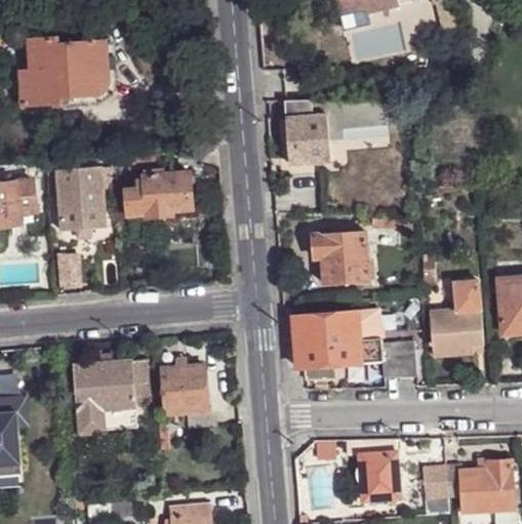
[(333,0),(337,14),(363,8),(364,12),(396,5),(394,0),(333,0)]
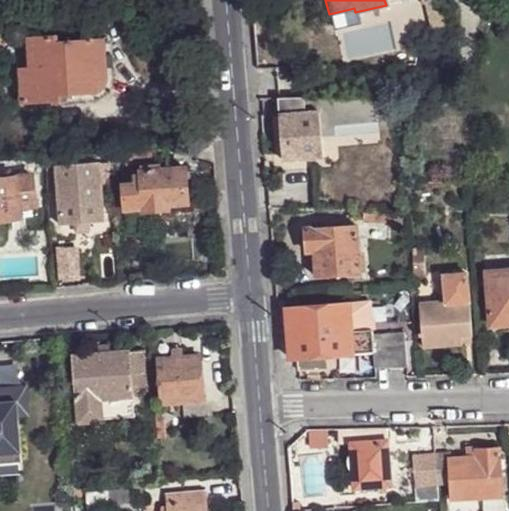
[(424,12),(440,8),(437,0),(418,0),(420,3),(421,2),(424,12)]
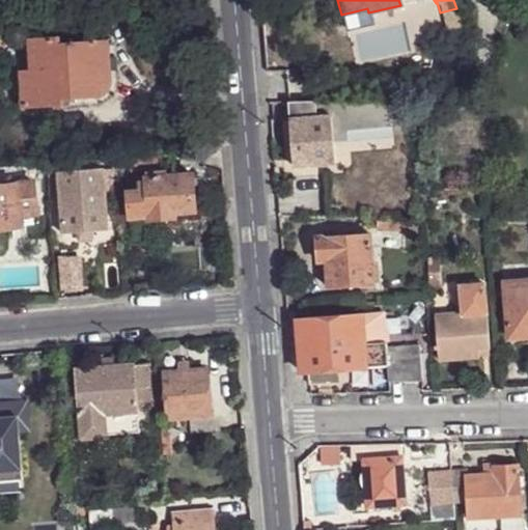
[(61,5),(62,15),(85,14),(84,3),(61,5)]
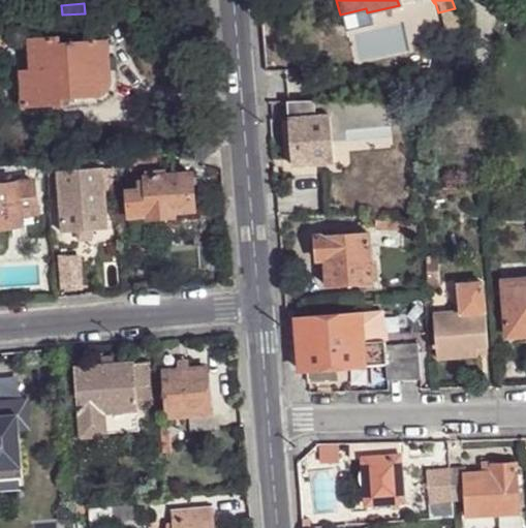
[(343,19),(367,12),(366,8),(340,14),(341,20),(343,19)]
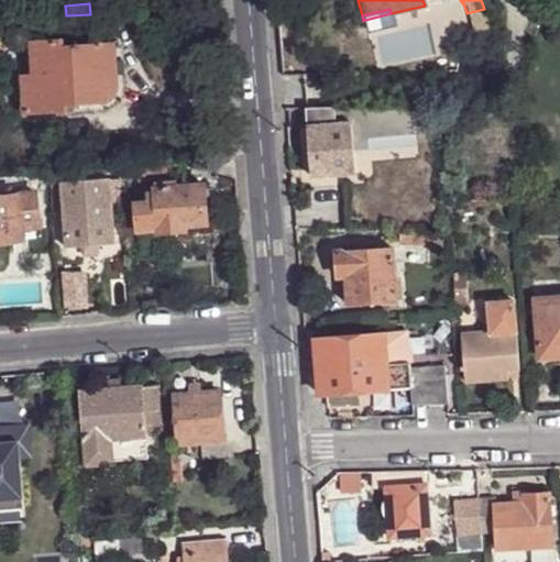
[(113,80),(110,45),(110,42),(58,45),(58,37),(28,41),(30,74),(19,75),(21,113),(62,110),(62,113),(65,112),(64,103),(99,100),(103,99),(108,97),(110,95),(112,90),(113,86),(113,80)]
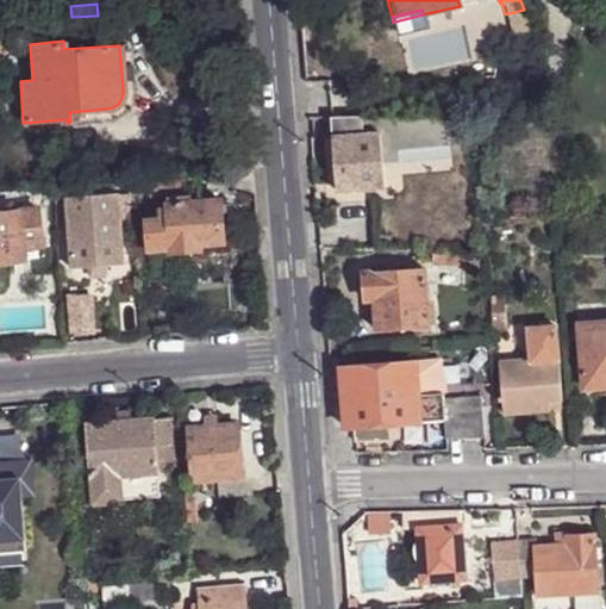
[(130,48),(119,49),(123,87),(132,88),(130,48)]
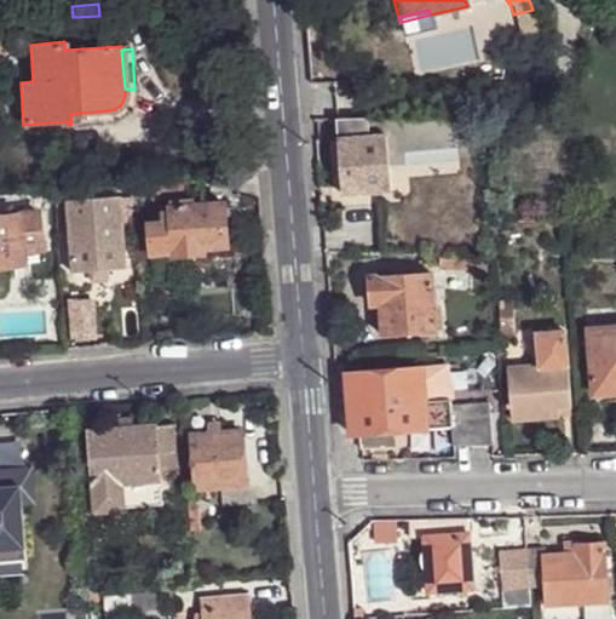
[(134,90),(125,89),(125,95),(124,99),(121,104),(119,107),(114,109),(109,110),(110,121),(115,120),(120,118),(124,115),(128,112),(132,105),(133,101),(134,96),(134,90)]
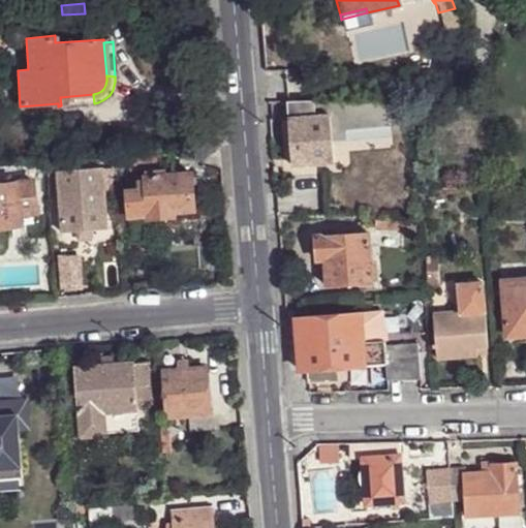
[(94,103),(93,94),(60,97),(61,105),(94,103)]
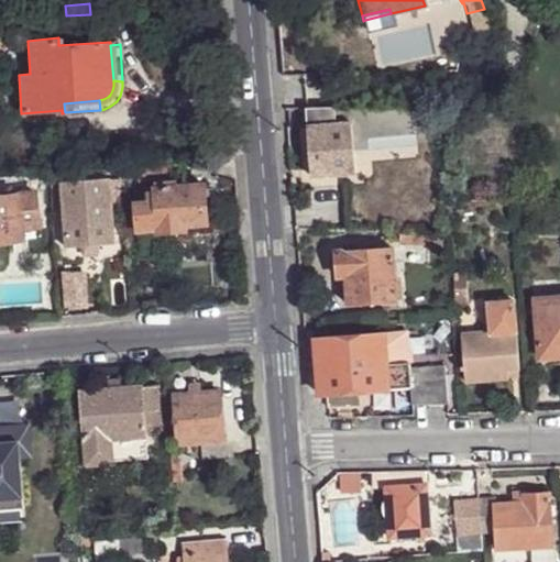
[(332,107),(303,109),(308,175),(352,172),(351,149),(368,147),(366,138),(413,134),(410,106),(366,107),(353,107),(332,107)]
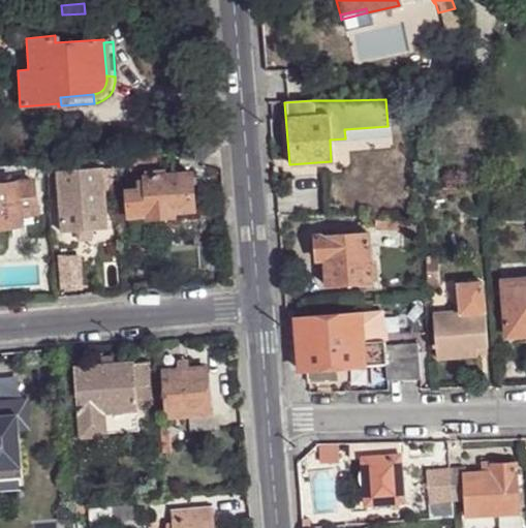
[(388,126),(344,129),(345,138),(389,136),(388,126)]
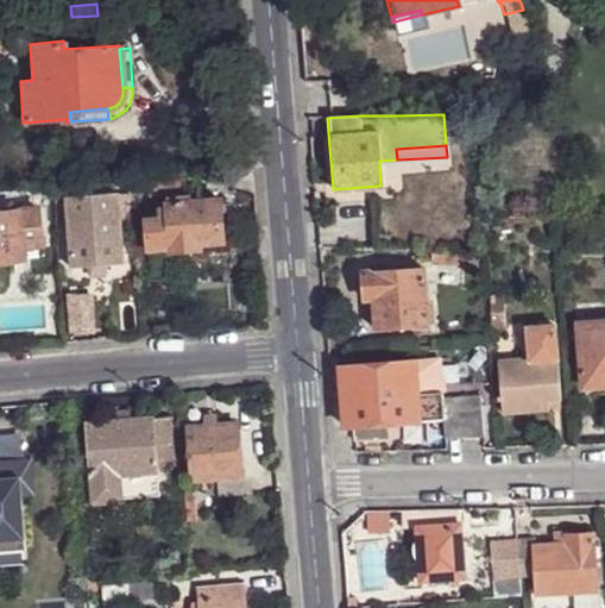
[(181,174),(151,177),(152,192),(153,198),(182,195),(181,174)]
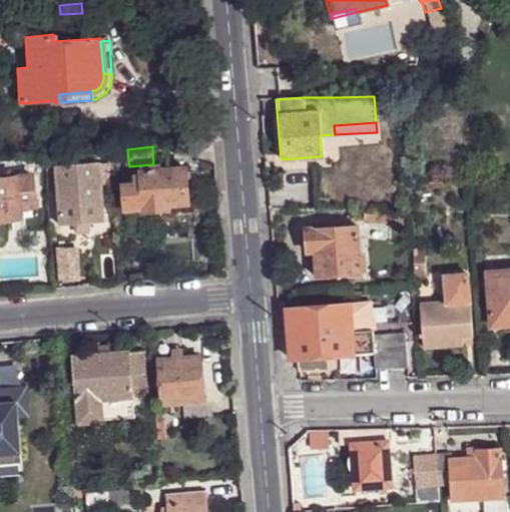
[(105,151),(106,163),(128,161),(127,149),(105,151)]
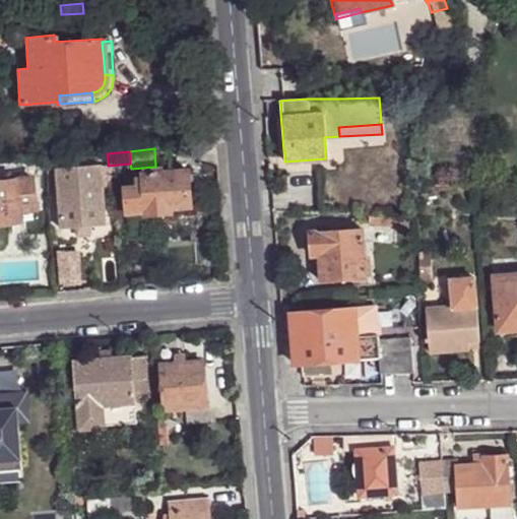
[(55,173),(56,186),(98,183),(97,170),(55,173)]
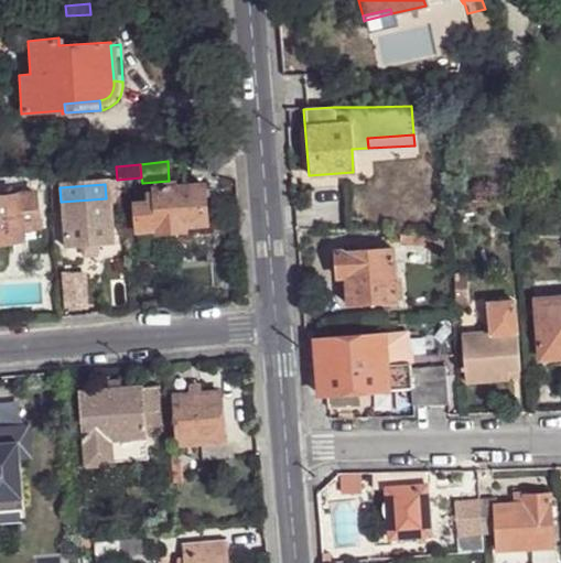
[(201,184),(152,188),(152,194),(146,194),(146,202),(132,204),(135,231),(157,230),(155,231),(183,229),(182,224),(204,222),(201,184)]
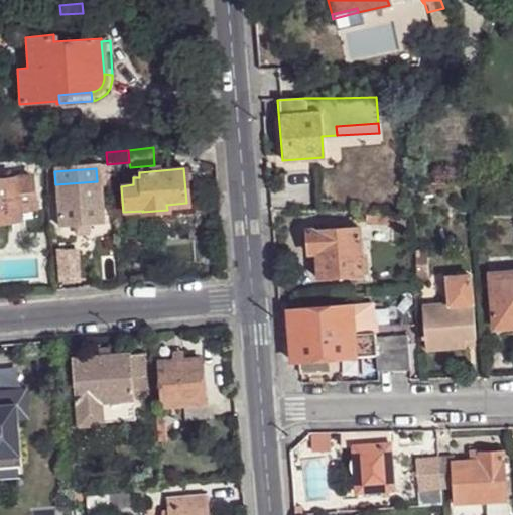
[(0,221),(8,220),(8,218),(7,209),(17,208),(32,206),(29,175),(0,179),(0,221)]
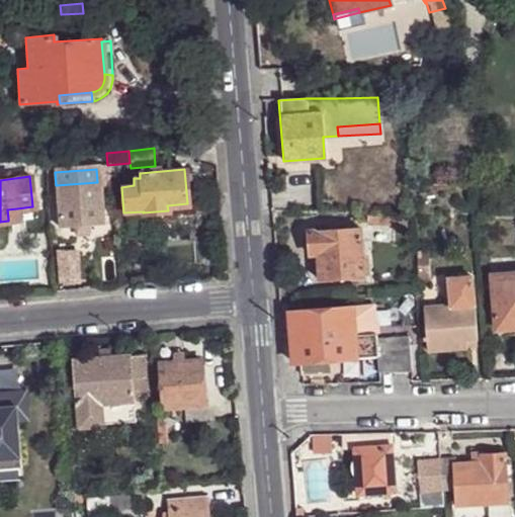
[(97,182),(56,185),(60,228),(74,226),(90,225),(102,224),(98,182),(97,182)]
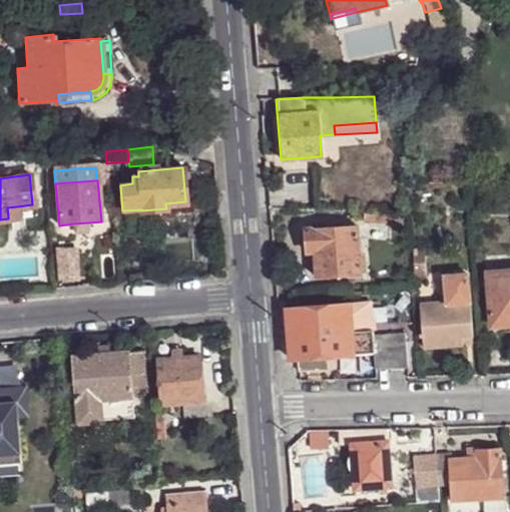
[(18,214),(17,206),(7,207),(8,216),(18,214)]
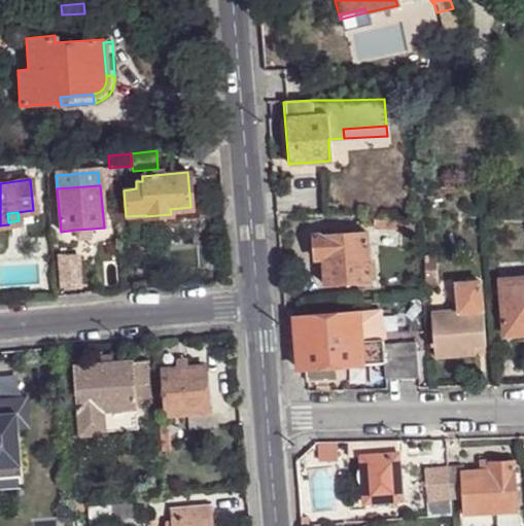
[(411,234),(411,217),(371,216),(371,229),(397,229),(397,234),(411,234)]
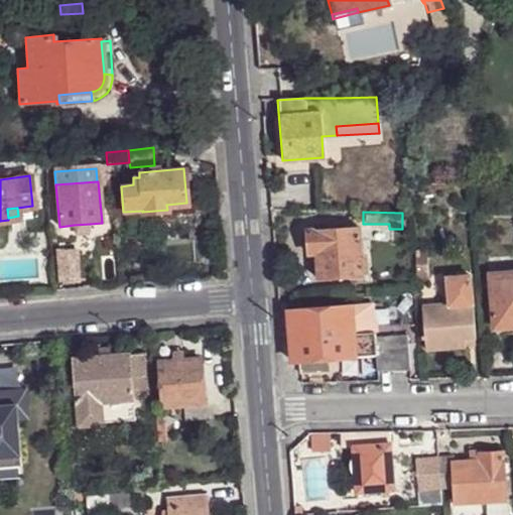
[(90,234),(90,224),(74,225),(75,235),(90,234)]
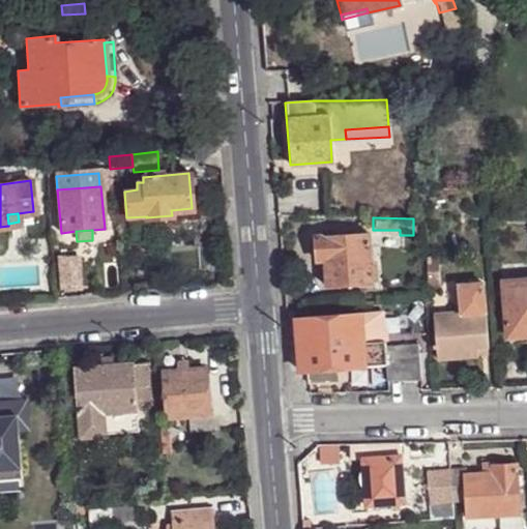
[(364,231),(313,235),(315,260),(323,259),(324,287),(370,283),(364,231)]
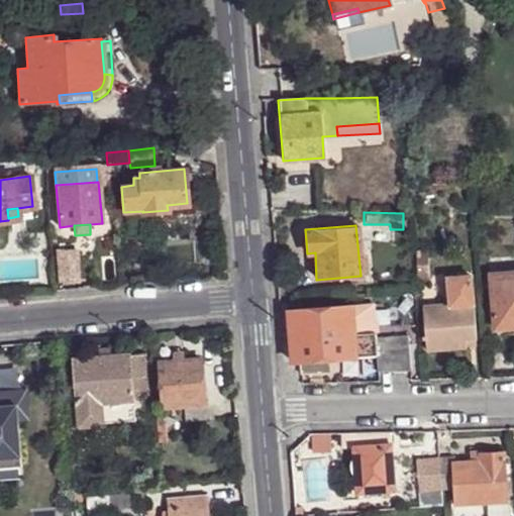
[(76,248),(56,249),(58,280),(78,279),(76,248)]
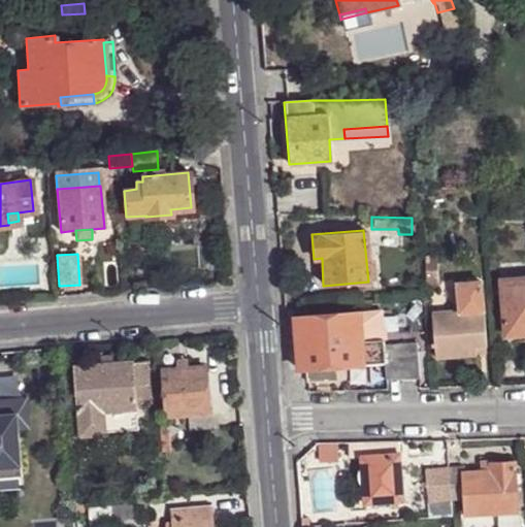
[(425,284),(437,283),(435,257),(423,258),(425,284)]
